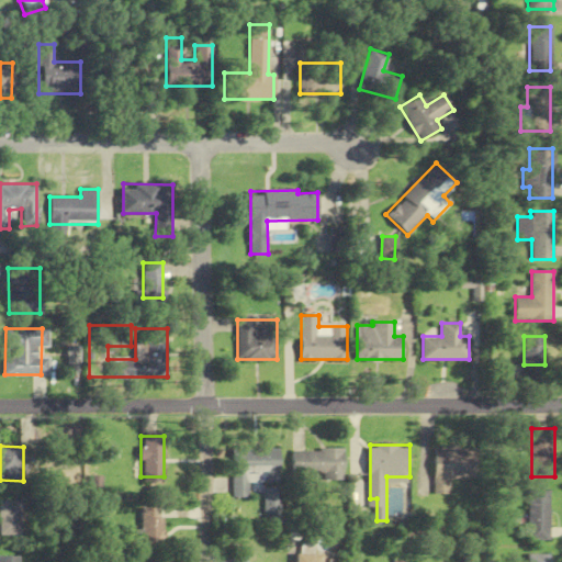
[(478,479),(478,446),(437,446),(437,493),(453,493),(453,479),(478,479)]
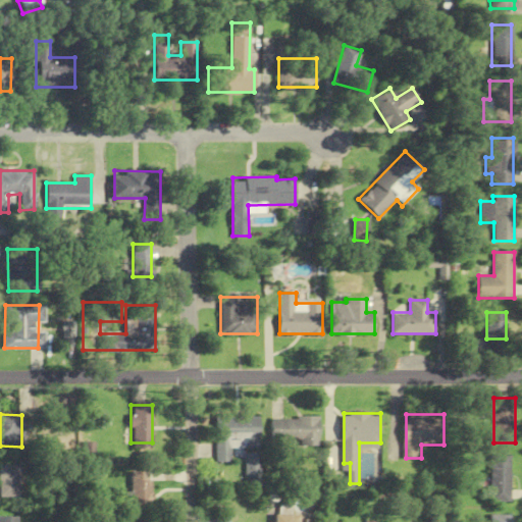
[(259,416),(215,416),(215,462),(230,462),(230,448),(259,448),(259,416)]
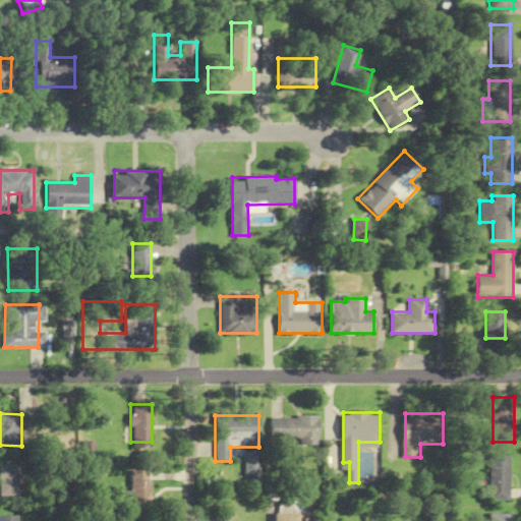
[(320,417),(272,417),(272,445),(320,445),(320,417)]
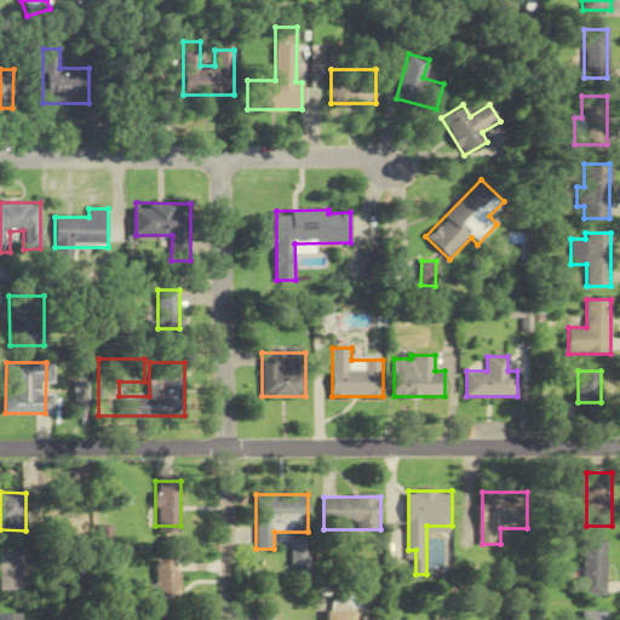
[(291,572),(310,572),(310,538),(291,538),(291,572)]
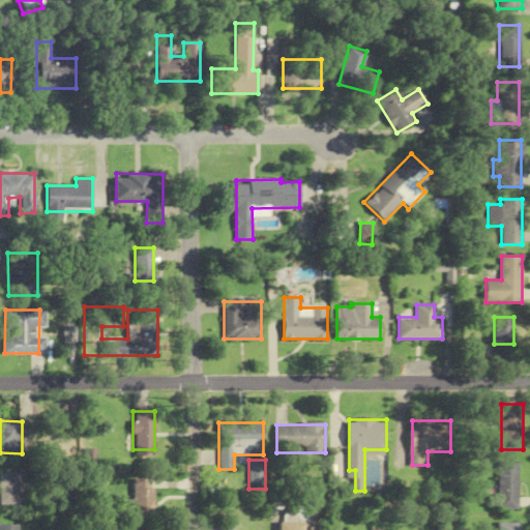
[(521,509),(521,462),(501,462),(501,509),(521,509)]
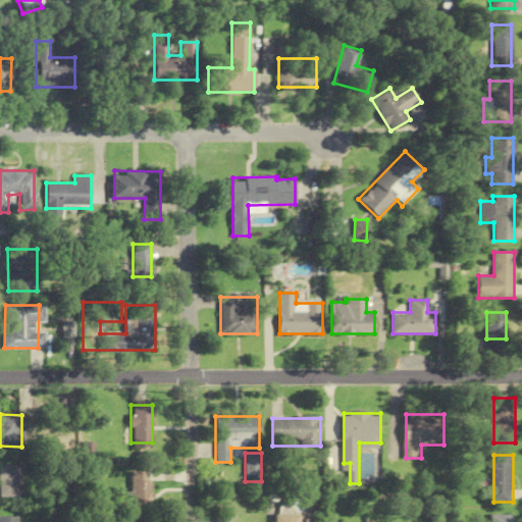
[(0,497),(21,497),(21,465),(0,465),(0,497)]
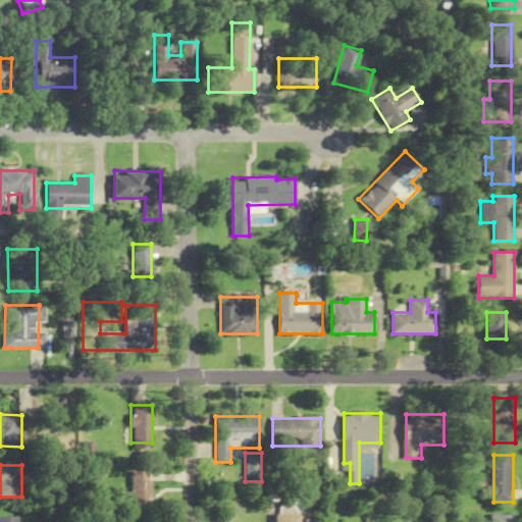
[(131,472),(131,509),(150,509),(150,472),(131,472)]
